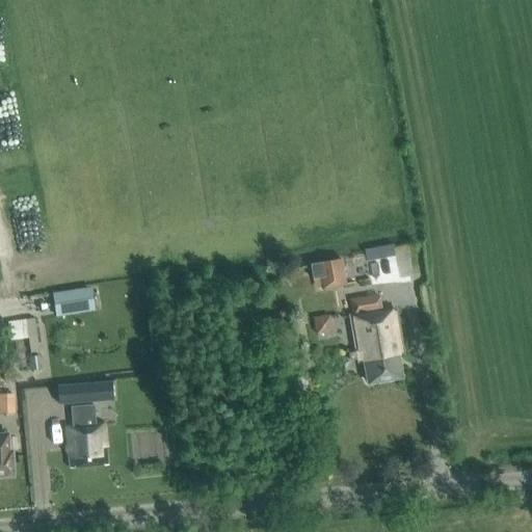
[(400,281),(393,244),(364,249),(370,286),(400,281)]
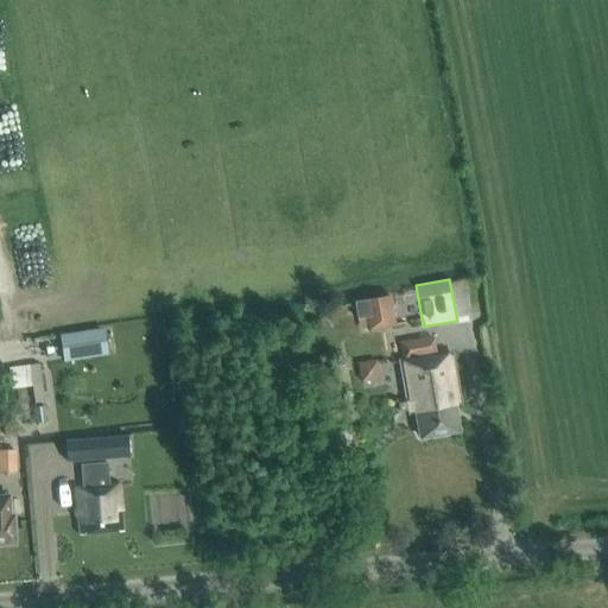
[(397,324),(391,296),(354,303),(360,331),(397,324)]
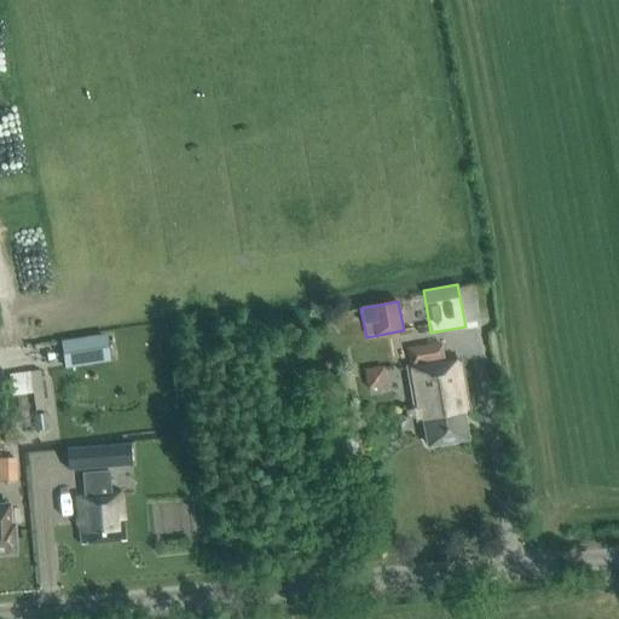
[(65,339),(70,366),(117,359),(114,331),(65,339)]
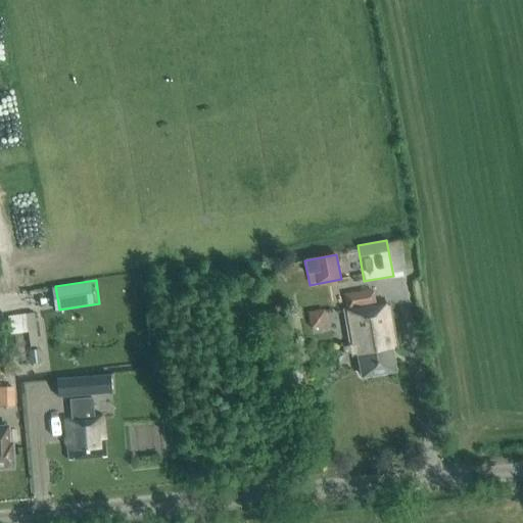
[(395,350),(387,306),(374,308),(373,305),(370,292),(344,297),(346,311),(342,312),(347,346),(342,347),(343,354),(349,353),(349,358),(358,355),(362,376),(393,371),(390,350),(395,350)]
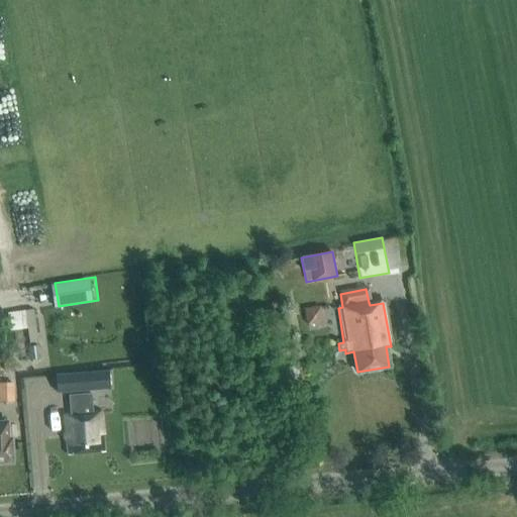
[(310,322),(324,321),(323,307),(309,308),(310,322)]
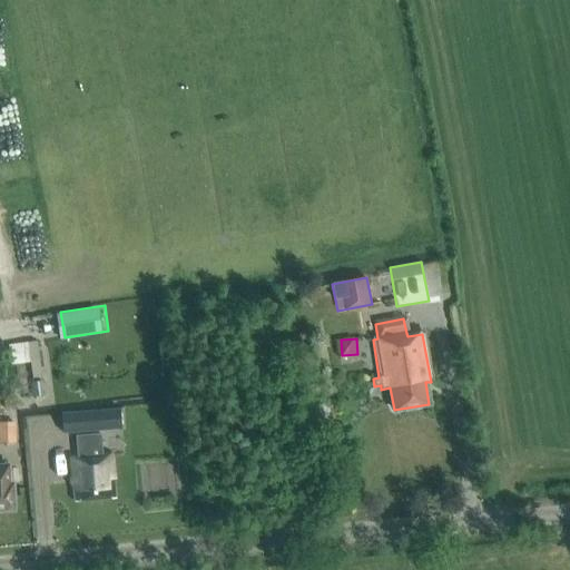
[(40,369),(37,342),(27,343),(30,363),(31,370),(40,369)]
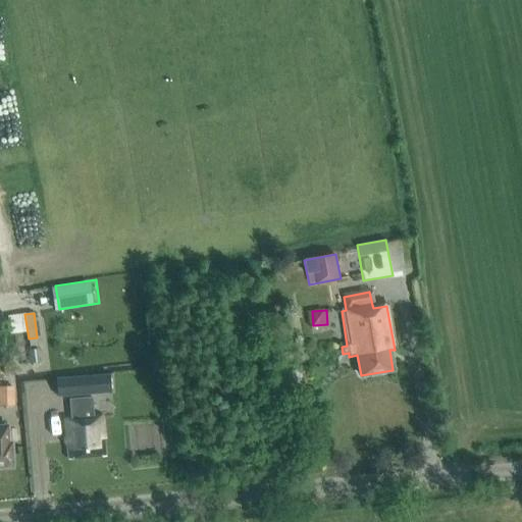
[(41,362),(40,350),(27,351),(29,364),(41,362)]
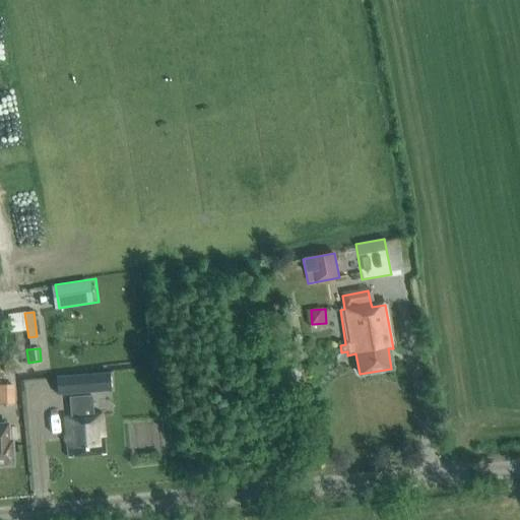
[(111,393),(109,373),(55,377),(57,397),(111,393)]
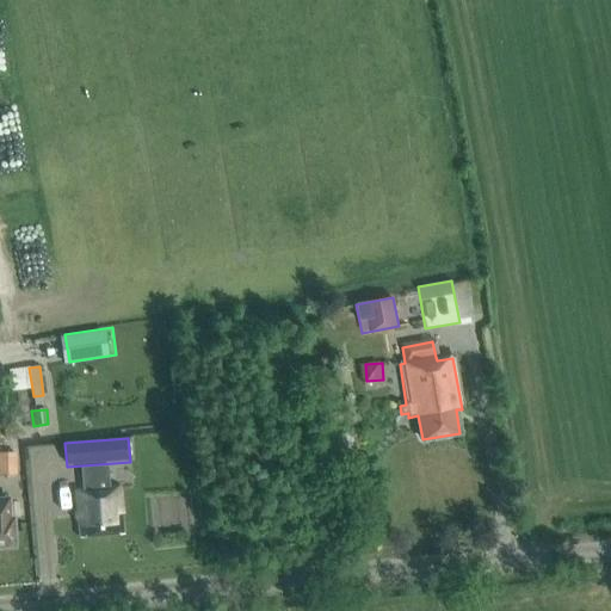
[(0,474),(14,474),(13,452),(0,452),(0,474)]
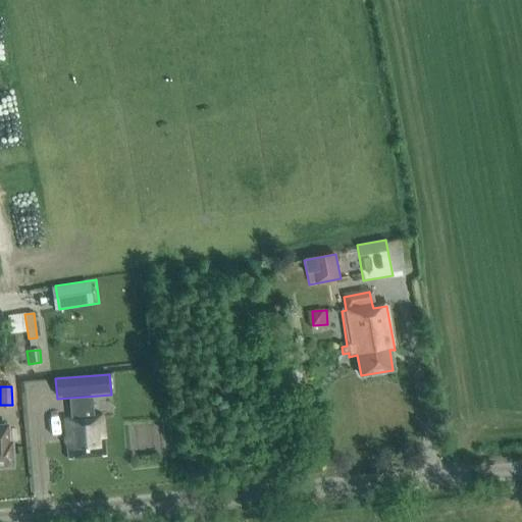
[(71,422),(65,422),(70,461),(106,456),(101,417),(92,418),(90,399),(68,402),(71,422)]
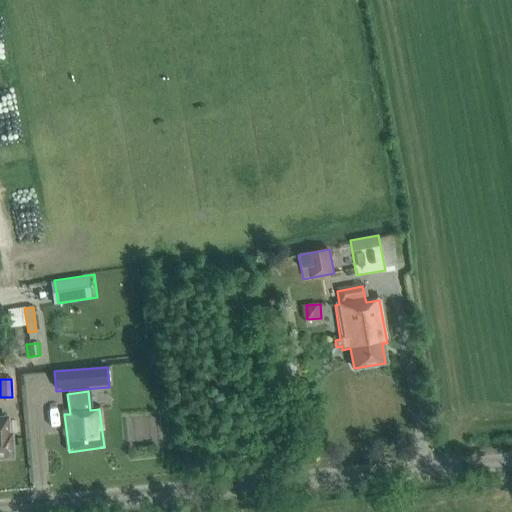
[(0,457),(12,457),(12,435),(8,433),(8,420),(0,419),(0,457)]
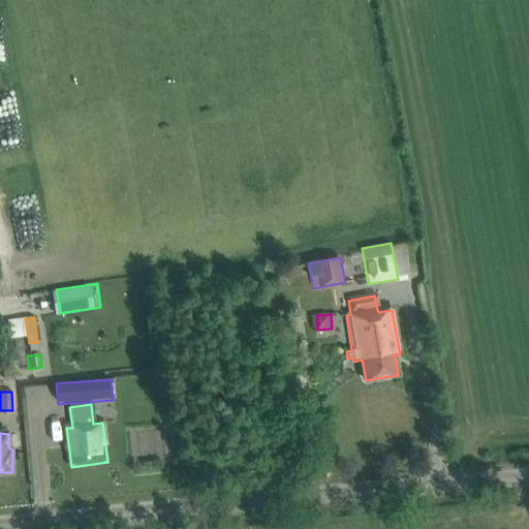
All buildings are outlined.
